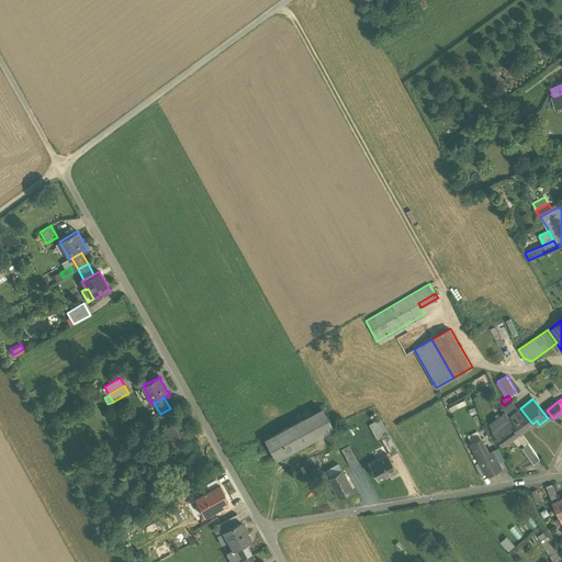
[(513,403),(505,409),(506,413),(508,417),(518,409),(513,403)]
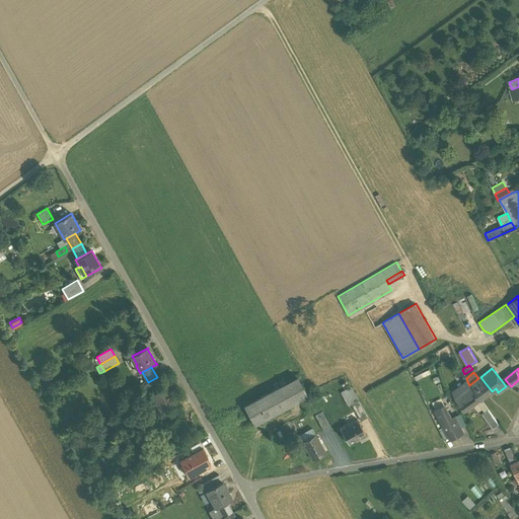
[(478,378),(469,385),(469,386),(470,386),(479,399),(492,391),(480,377),(480,376),(478,378)]
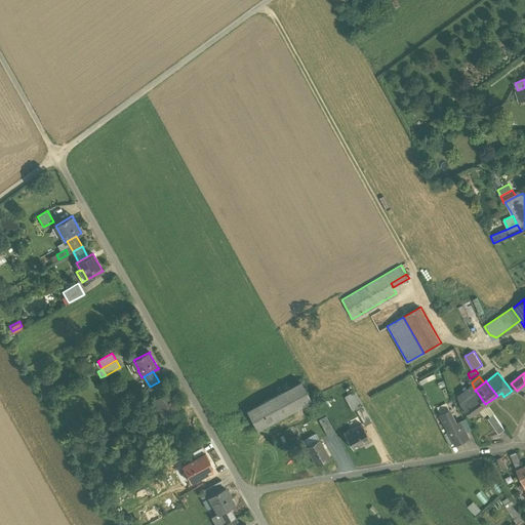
[(159,381),(150,387),(156,396),(164,392),(159,381)]
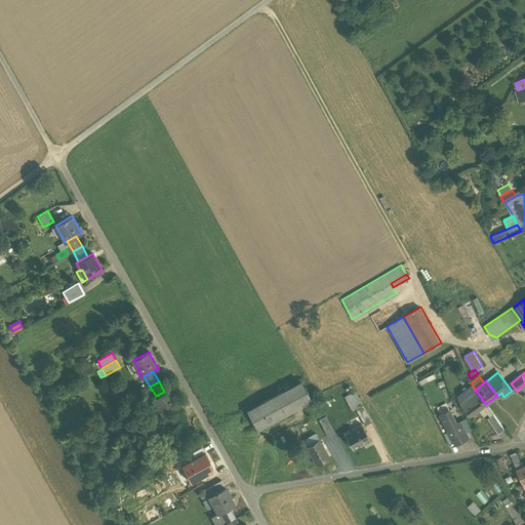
[(310,400),(299,381),(246,410),(256,429),(269,421),(270,423),(273,421),(272,420),(310,400)]
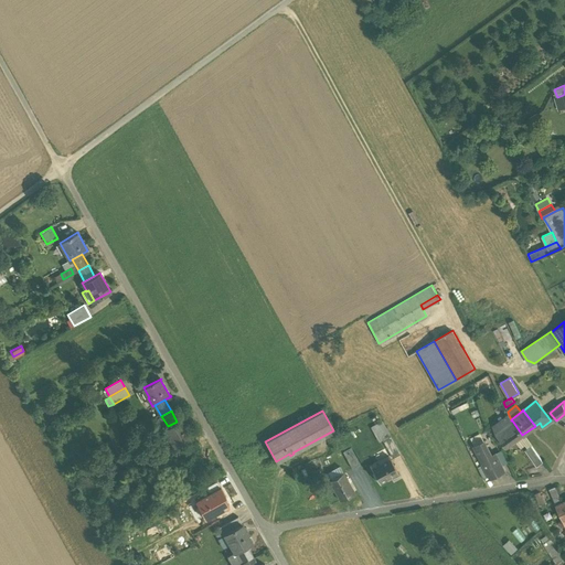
[(509,415),(493,426),(496,433),(501,429),(500,428),(511,420),(511,419),(509,415)]
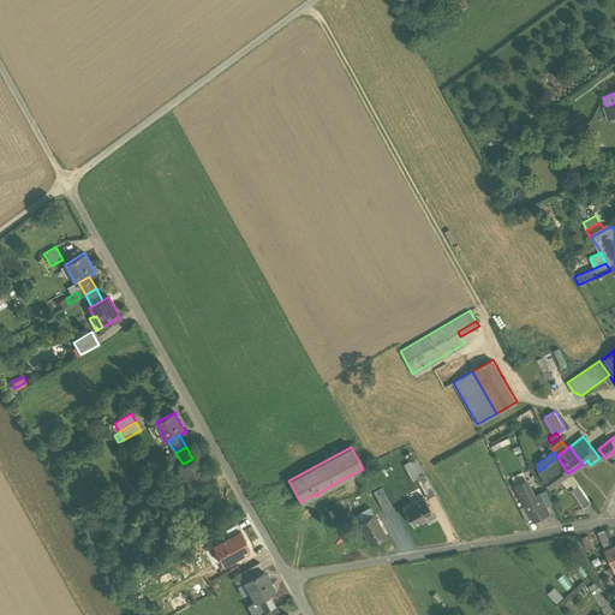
[(183,464),(179,466),(184,475),(184,476),(185,475),(192,485),(210,475),(209,475),(198,457),(199,455),(199,454),(192,459),(183,464)]
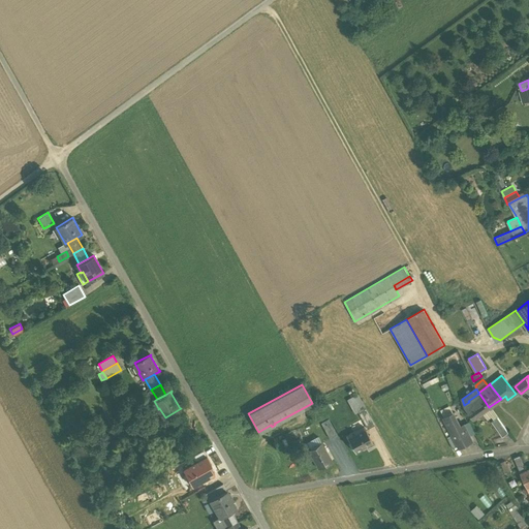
[(144,394),(132,400),(135,404),(147,398),(144,394)]
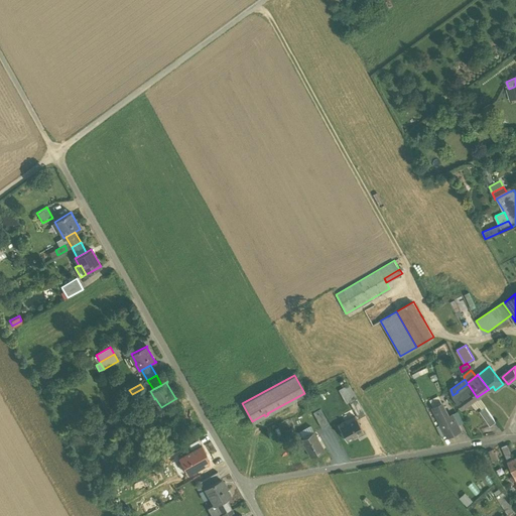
[(477,397),(468,384),(467,384),(457,391),(458,392),(453,395),(452,395),(462,408),(477,397)]
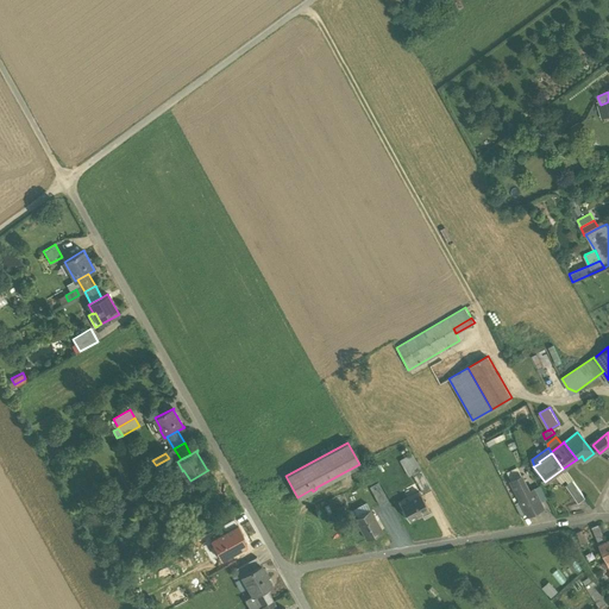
[(419,469),(410,454),(400,460),(408,476),(419,469)]
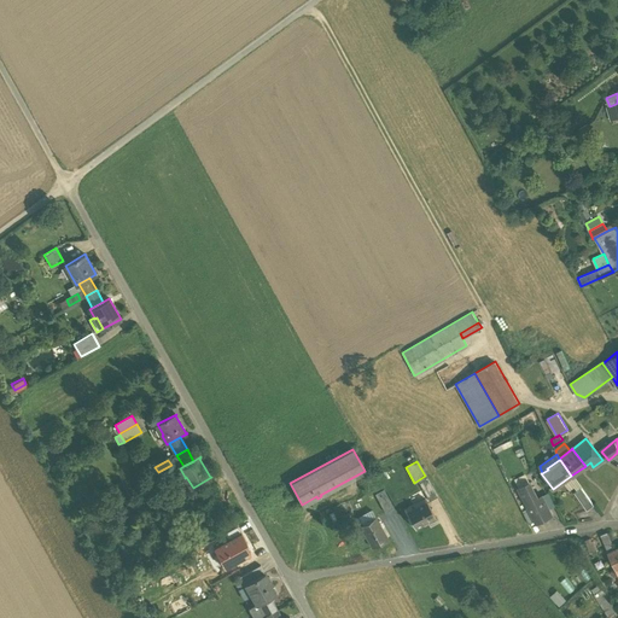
[(425,476),(414,483),(417,488),(420,487),(429,501),(437,496),(425,476)]
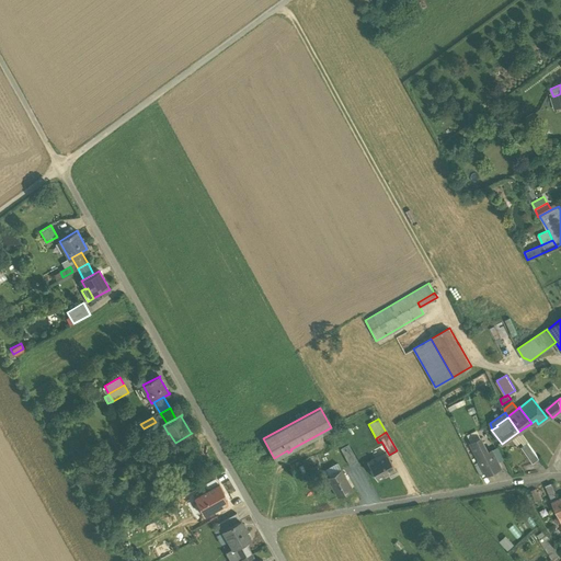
[(169,433),(168,434),(168,433),(163,435),(170,446),(175,443),(169,433)]
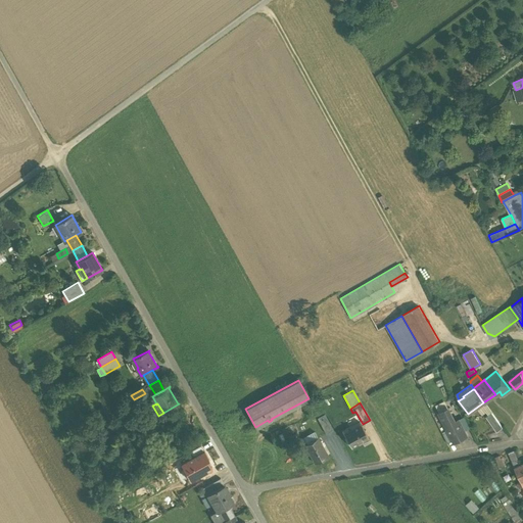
[(455,421),(448,409),(439,413),(447,429),(453,440),(454,442),(467,435),(464,430),(459,420),(455,421)]
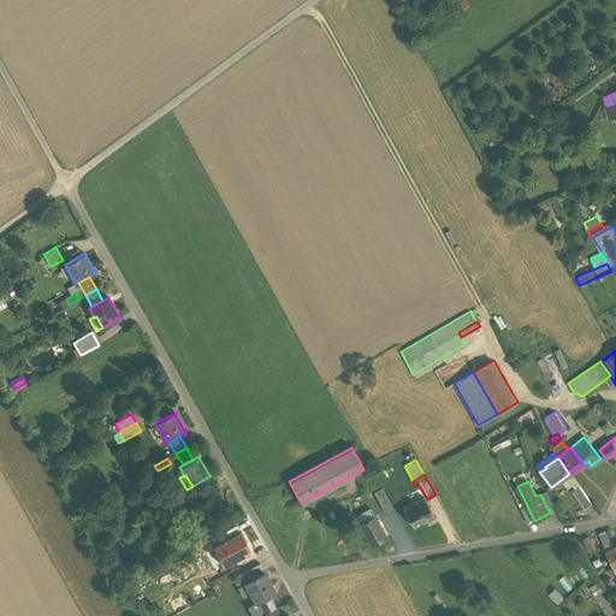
[(587,496),(579,486),(572,491),(585,508),(592,503),(586,496),(587,496)]
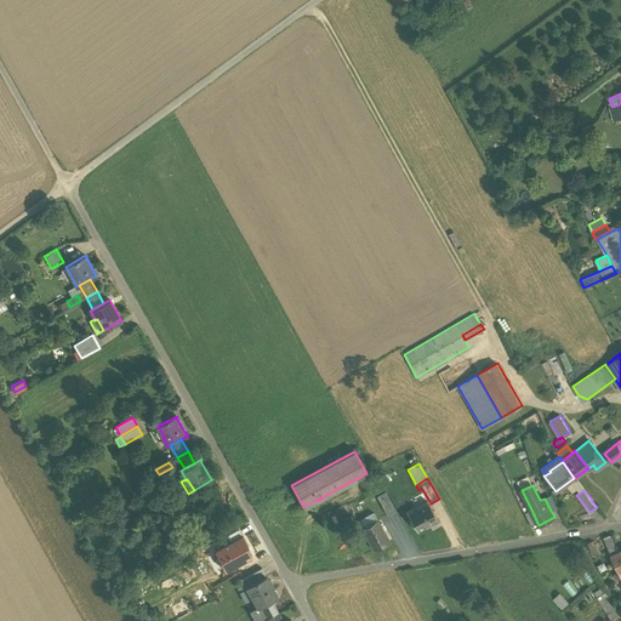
[(385,491),(376,496),(380,505),(388,500),(385,491)]
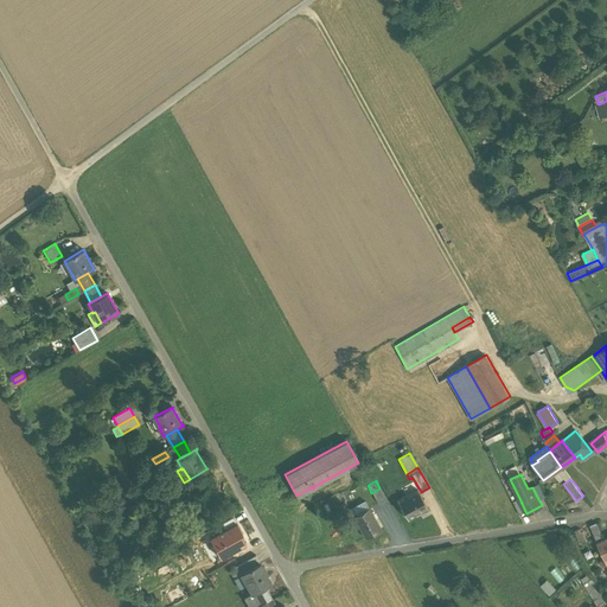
[(545,496),(538,484),(532,487),(538,499),(545,496)]
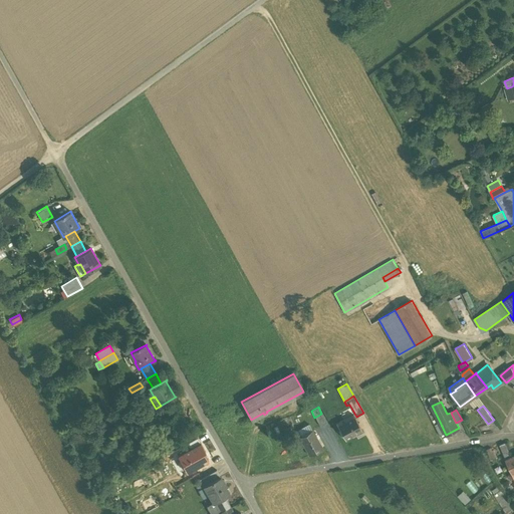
[(321,414),(314,418),(319,427),(326,423),(321,414)]
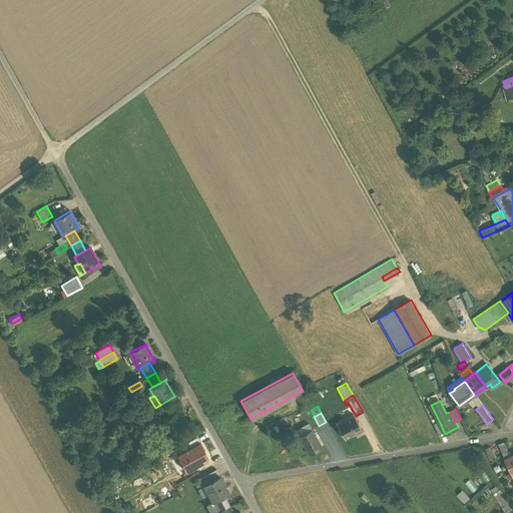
[(352,413),(335,423),(344,438),(361,429),(352,413)]
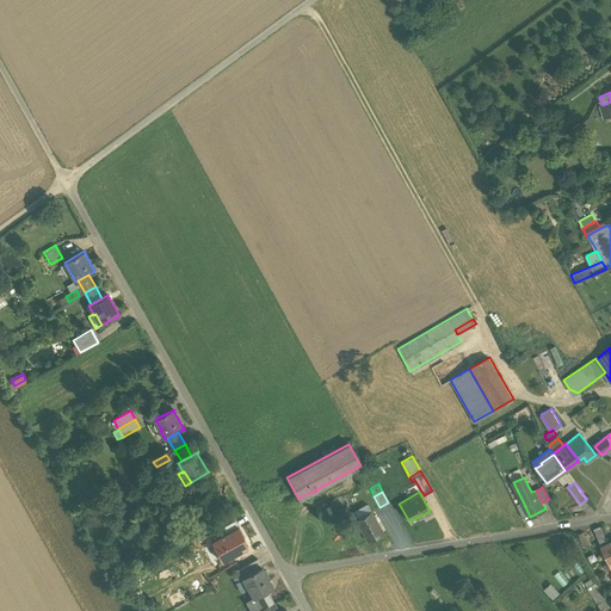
[(523,501),(517,505),(523,518),(529,514),(523,501)]
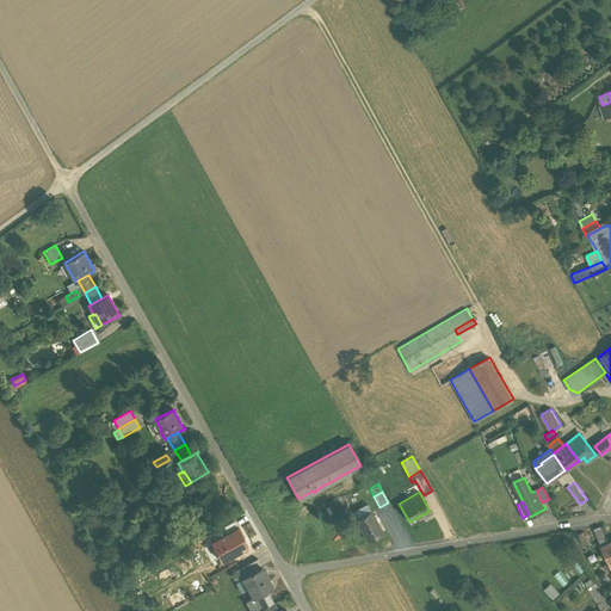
[(360,514),(369,508),(365,503),(357,508),(360,514)]
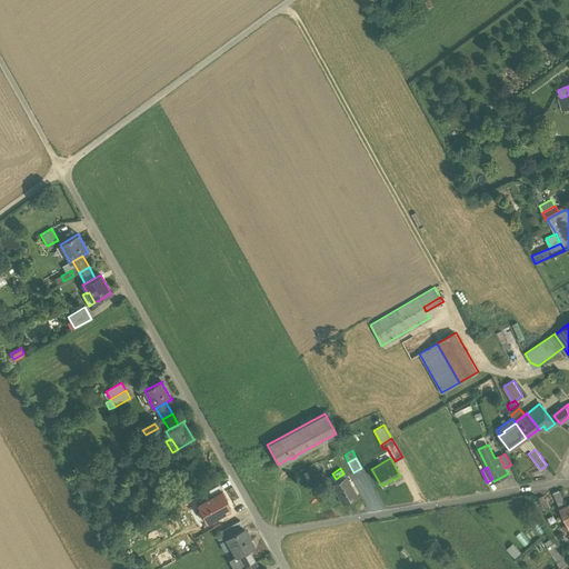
[(345,475),(333,481),(332,479),(329,480),(342,503),(357,495),(345,475)]
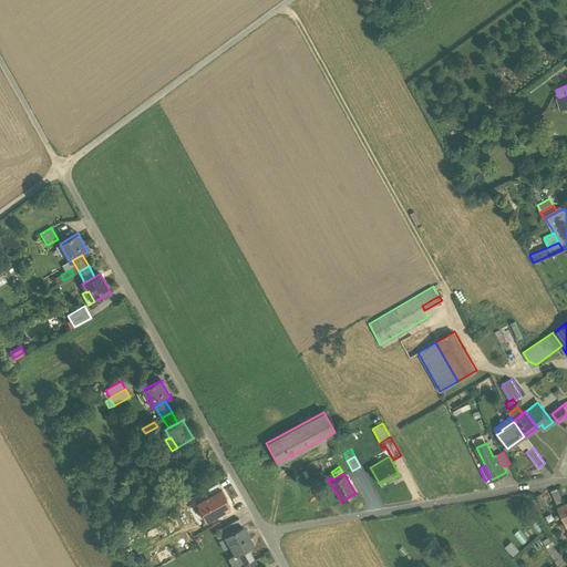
[(204,498),(196,503),(206,522),(229,508),(225,498),(226,497),(222,488),(212,494),(204,498)]
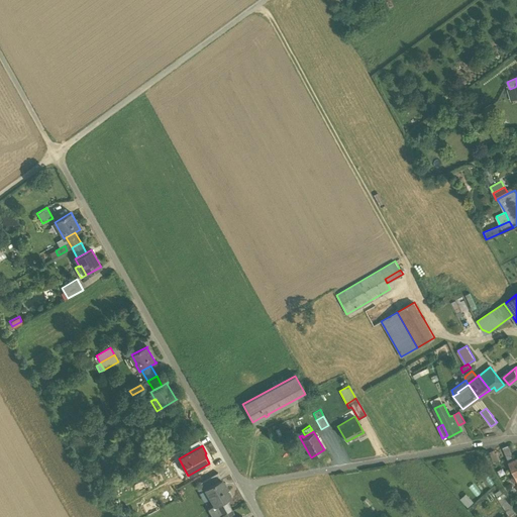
[(183,448),(186,454),(193,450),(190,445),(183,448)]
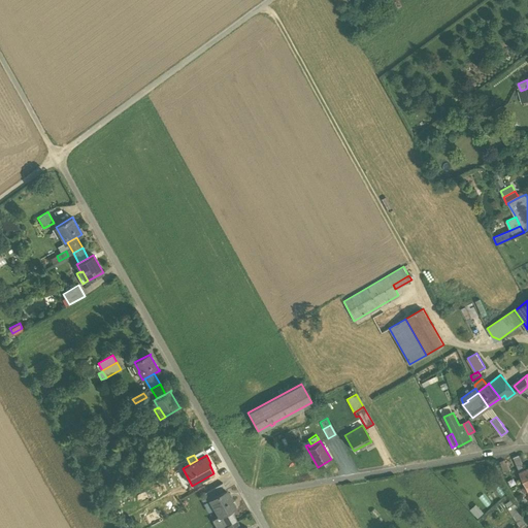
[(525,468),(519,455),(514,457),(519,470),(525,468)]
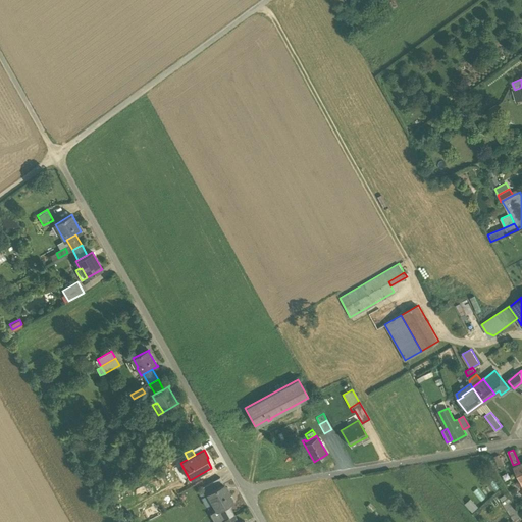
[(499,455),(494,457),(499,466),(503,464),(499,455)]
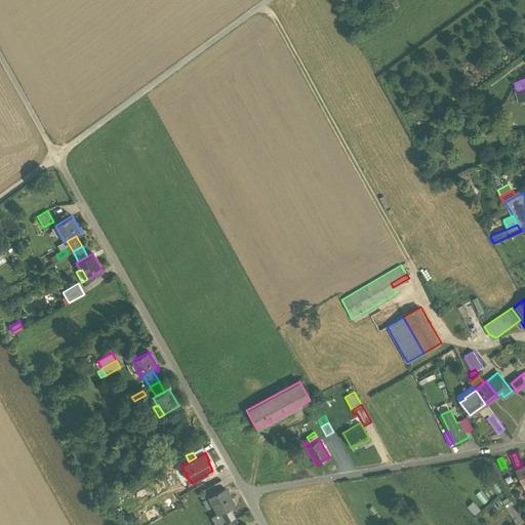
[(223,479),(205,489),(205,490),(206,490),(209,495),(226,486),(221,481),(223,480),(223,479)]
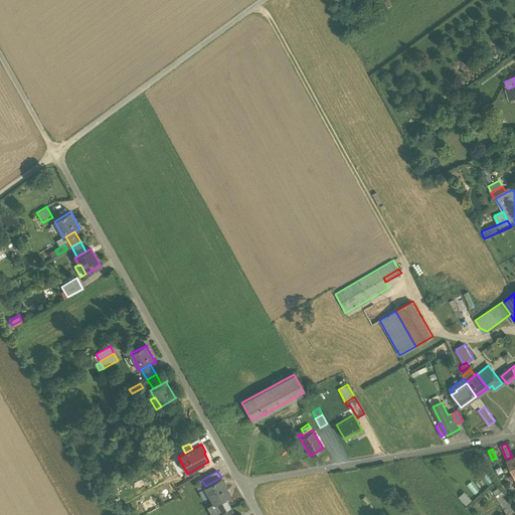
[(205,486),(204,487),(205,488),(206,487),(211,495),(210,496),(214,503),(214,504),(225,497),(231,494),(231,493),(230,494),(221,478),(222,478),(221,477),(205,486)]
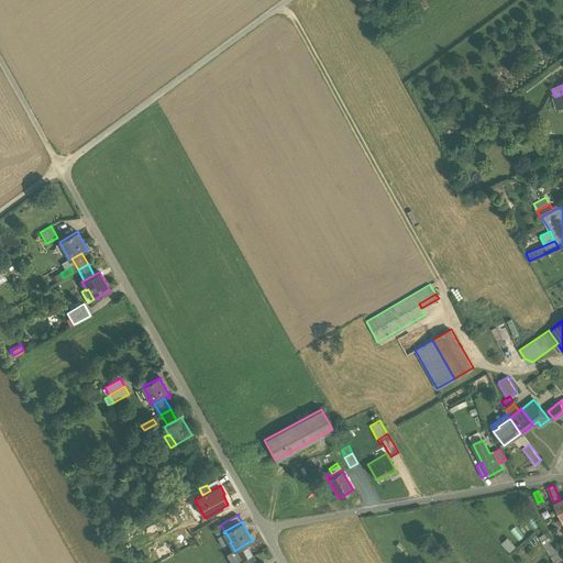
[(549,536),(542,541),(547,548),(554,543),(549,536)]
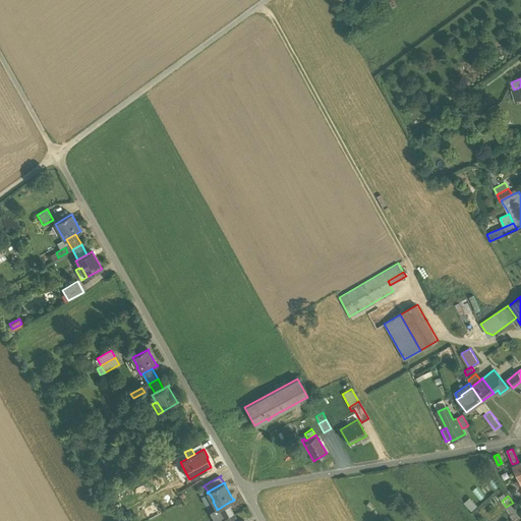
[(468,497),(463,502),(470,509),(475,505),(468,497)]
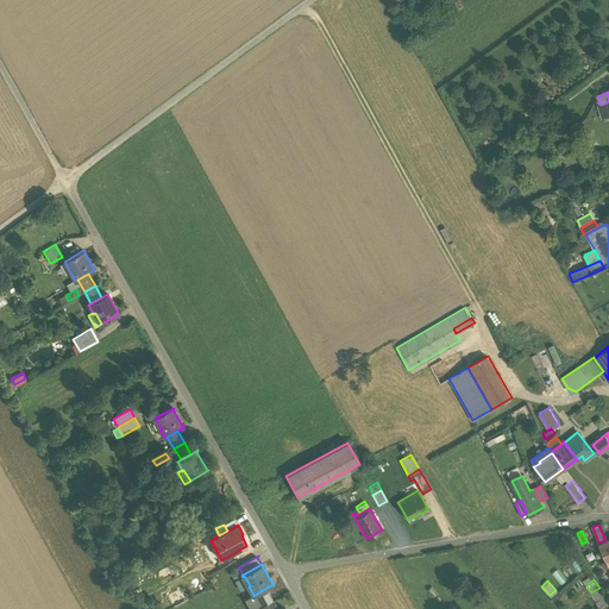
[(267,588),(253,596),(253,595),(245,600),(250,608),(256,608),(272,600),(267,588)]
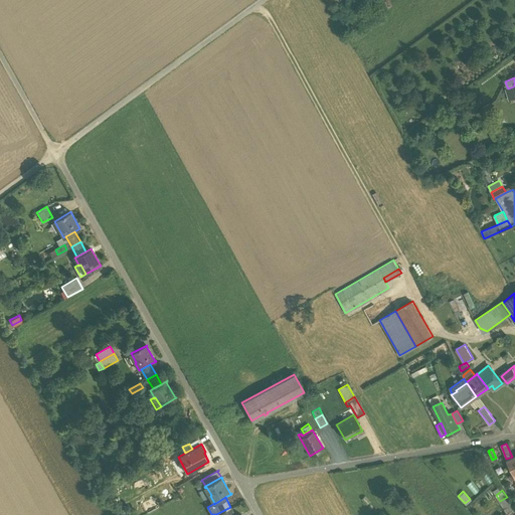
[(507,497),(500,501),(507,513),(514,508),(507,497)]
